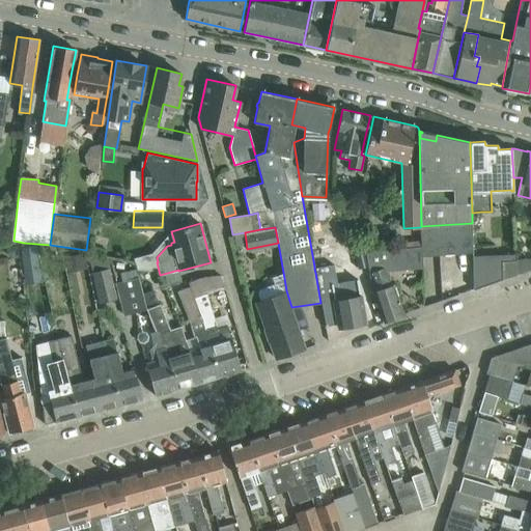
[(17,246),(5,246),(5,252),(10,257),(17,257),(17,246)]
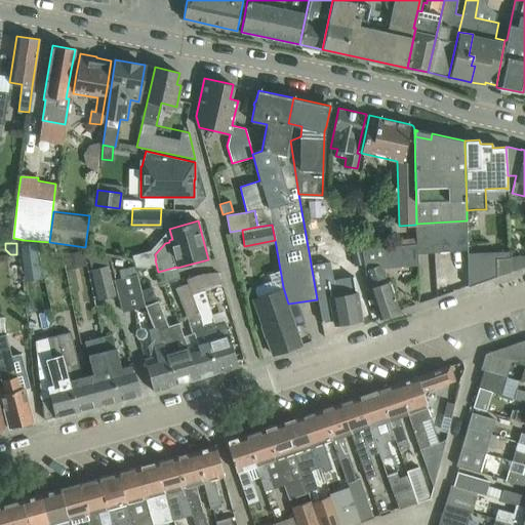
[(51,243),(39,246),(42,255),(53,253),(51,243)]
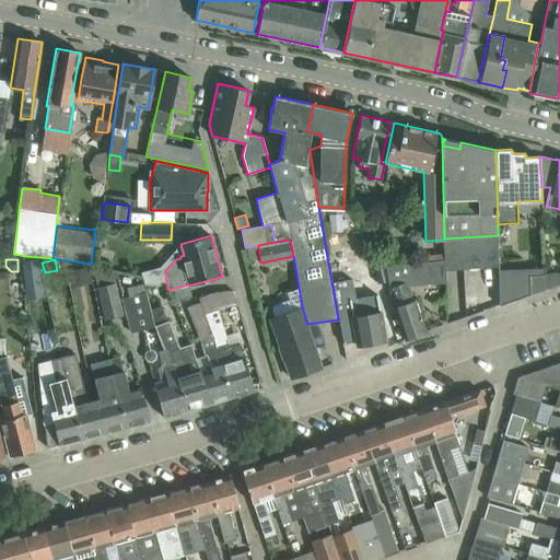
[(419,311),(416,299),(412,299),(407,283),(441,281),(441,259),(387,265),(389,286),(396,305),(393,306),(404,339),(426,331),(419,311)]
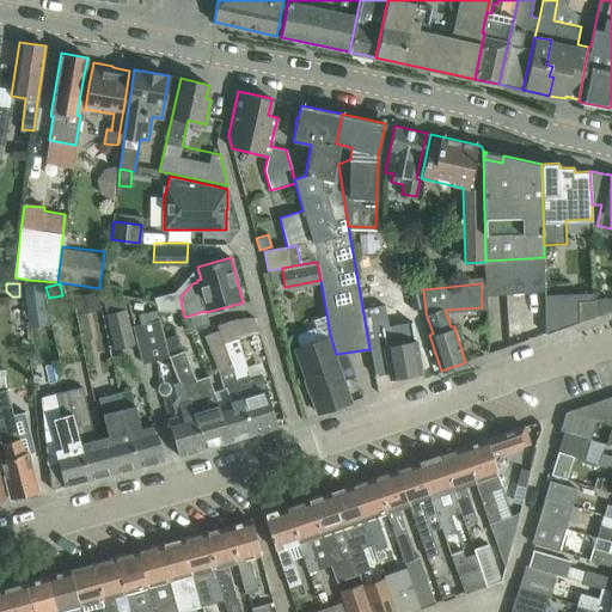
[(96,292),(74,297),(78,313),(99,308),(96,292)]
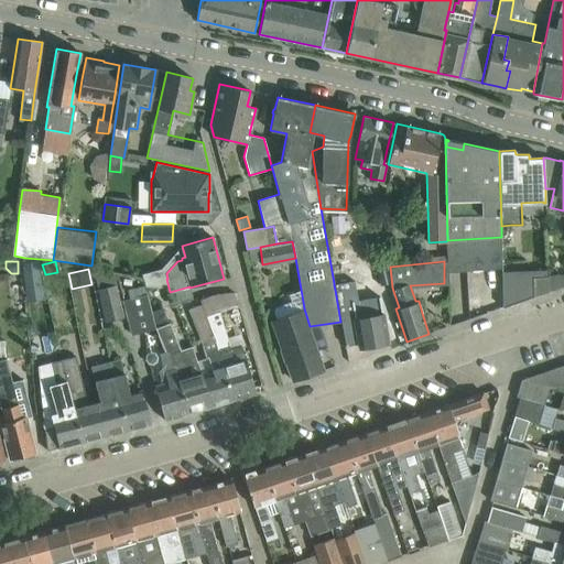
[(549,292),(549,277),(532,278),(533,296),(549,292)]
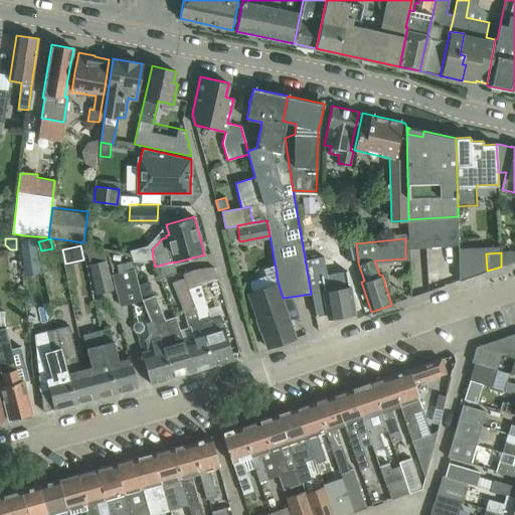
[(514,256),(514,252),(501,252),(501,267),(502,268),(514,263),(514,256)]
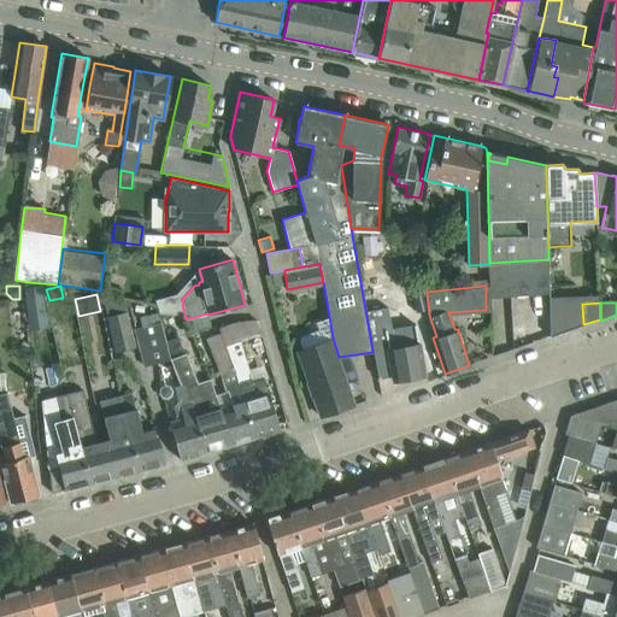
[(387,309),(365,312),(366,317),(372,352),(377,380),(392,377),(393,382),(424,376),(415,325),(391,330),(387,309)]
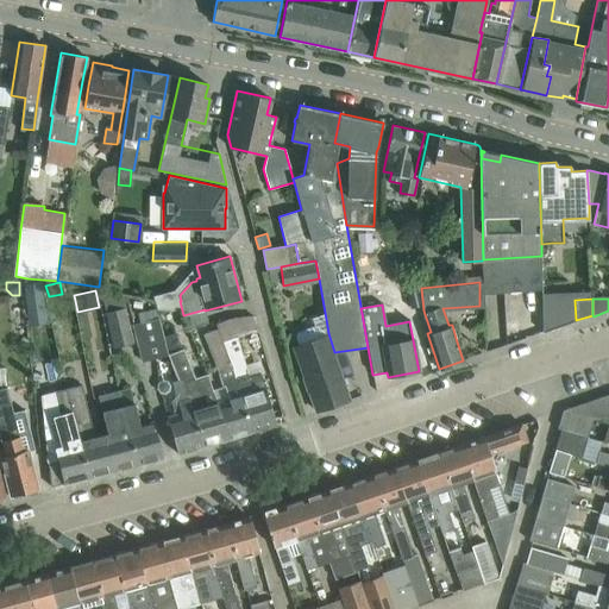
[(132,341),(124,308),(105,312),(113,345),(132,341)]
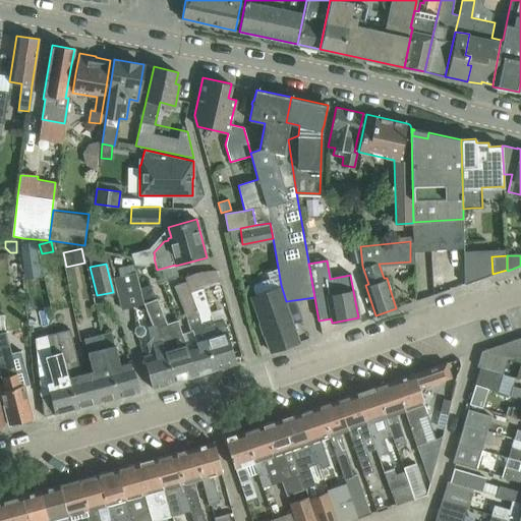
[(178,276),(175,266),(158,271),(160,281),(178,276)]
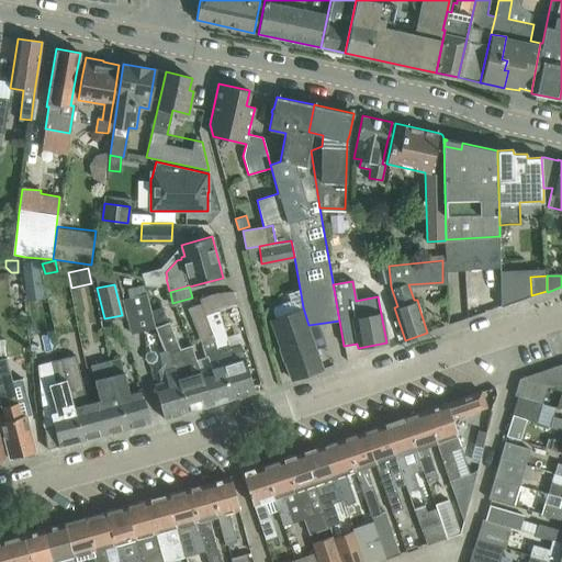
[(255,392),(245,358),(242,346),(229,349),(217,311),(237,305),(234,291),(212,293),(199,296),(200,302),(215,345),(232,400),(255,392)]
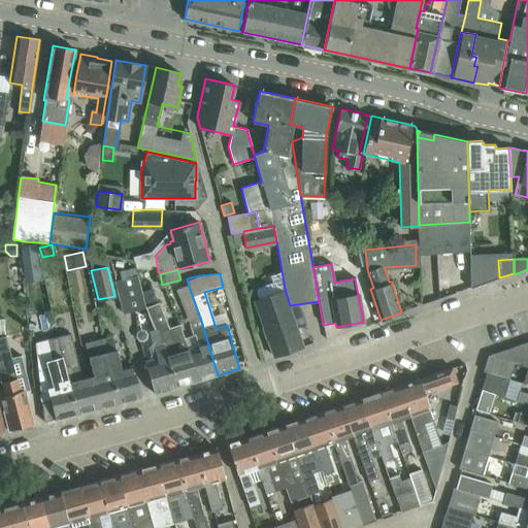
[(137,274),(116,281),(124,312),(145,306),(137,274)]
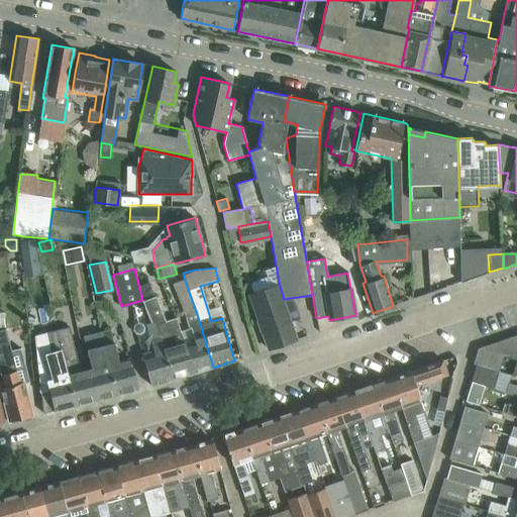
[(213,368),(198,317),(184,278),(171,281),(183,316),(187,328),(190,327),(194,338),(184,341),(193,373),(213,368)]
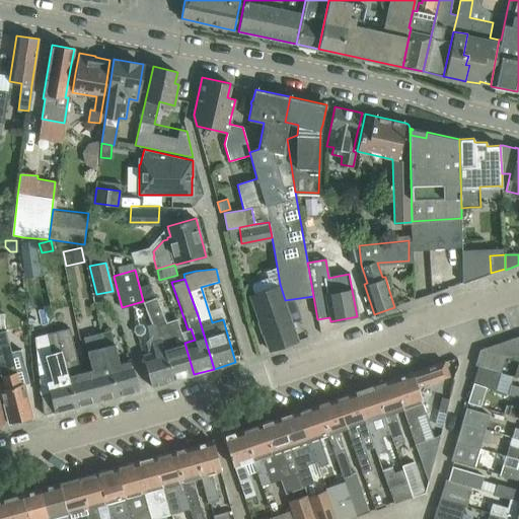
[(270,350),(297,341),(278,286),(250,295),(261,321),(260,322),(264,334),(264,332),(270,350)]
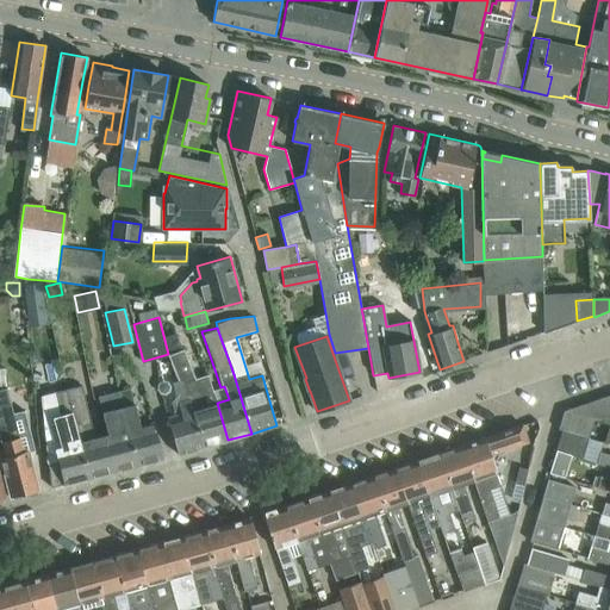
[(207,373),(204,374),(195,378),(182,349),(168,354),(179,383),(185,380),(204,447),(228,440),(217,403),(207,373)]
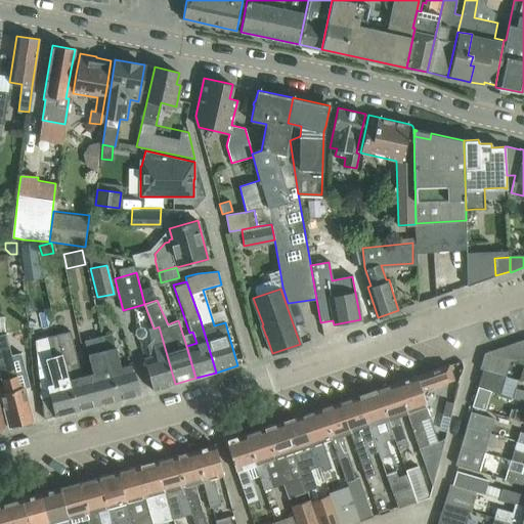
[(175,384),(159,326),(154,329),(148,330),(151,342),(146,348),(149,357),(144,359),(147,370),(154,391),(175,384)]
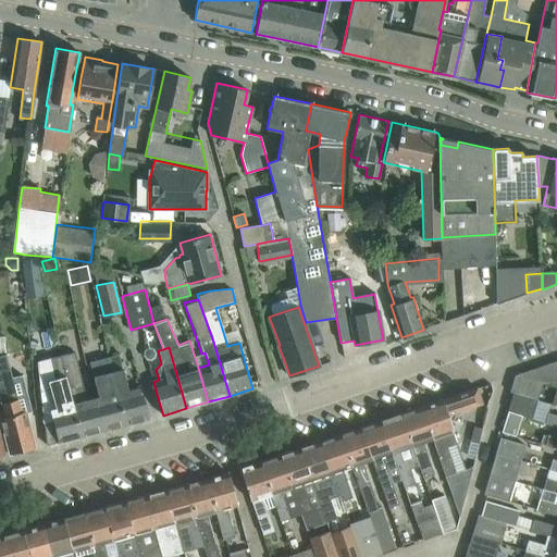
[(94,397),(87,399),(75,350),(60,354),(78,437),(103,431),(94,397)]
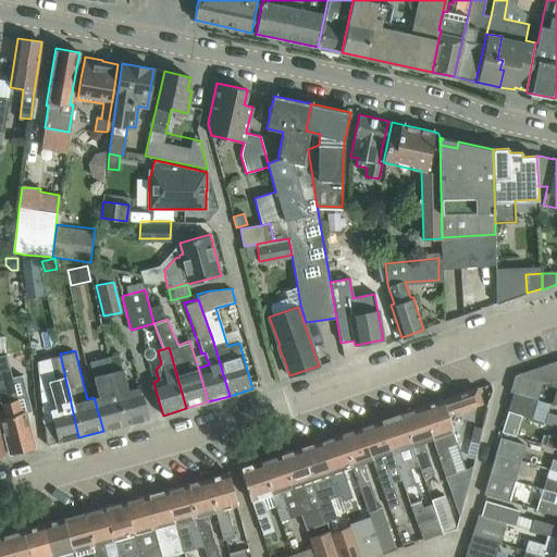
[(22,411),(13,378),(12,378),(11,372),(4,353),(0,354),(0,395),(3,410),(0,411),(0,415),(4,432),(10,454),(34,447),(28,425),(25,410),(22,411)]
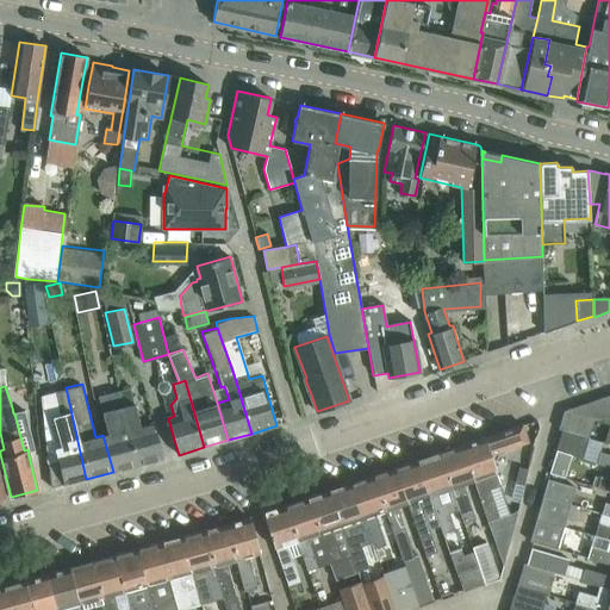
[(86,479),(66,387),(55,390),(60,415),(54,416),(60,446),(55,447),(58,460),(49,462),(51,487),(64,484),(64,485),(86,479)]
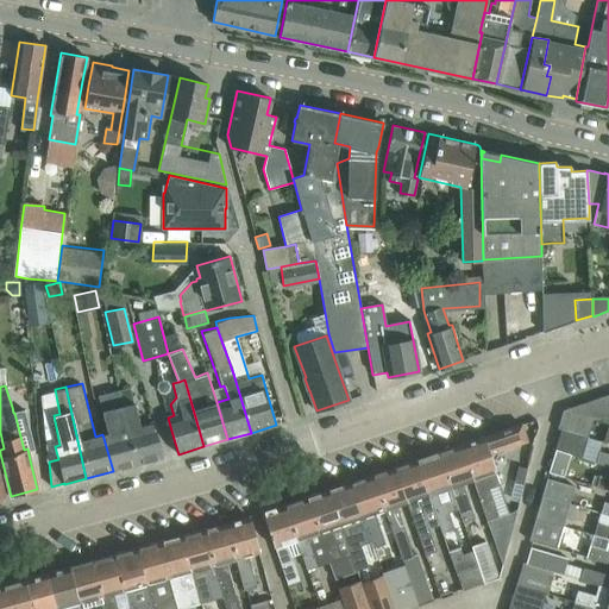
[(132,387),(119,390),(137,465),(163,458),(154,424),(150,424),(145,422),(144,414),(139,412),(132,387)]
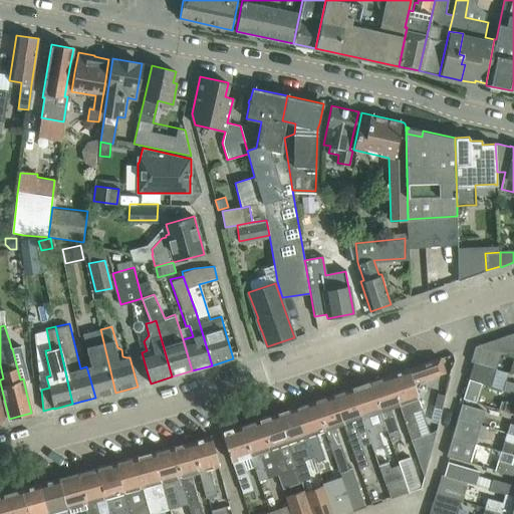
[(115,393),(100,329),(83,333),(91,364),(86,366),(95,398),(115,393)]
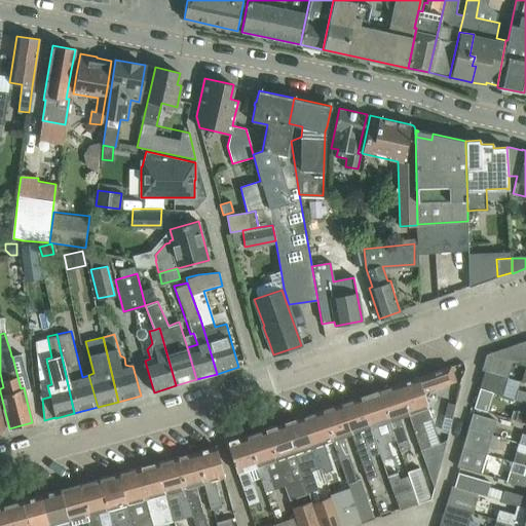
[(522,341),(494,351),(495,354),(513,359),(525,362),(525,359),(525,347),(524,347),(522,341)]
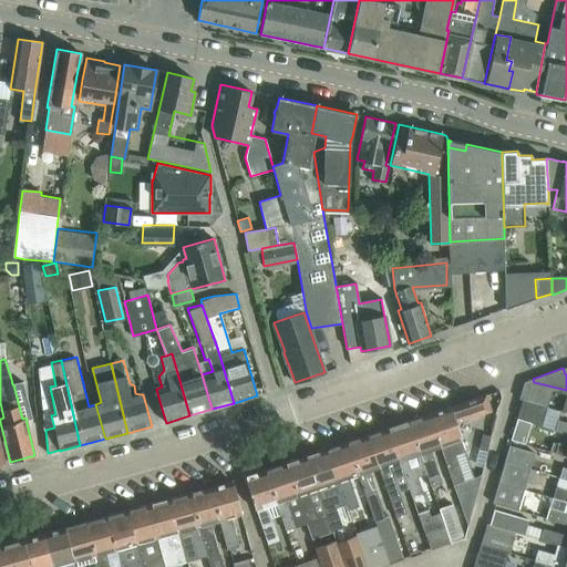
[(547,405),(553,387),(534,382),(533,379),(524,382),(519,398),(547,405)]
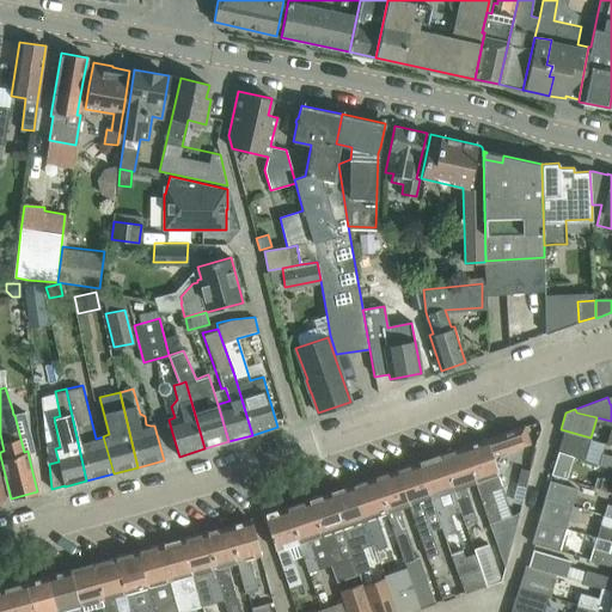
[(506,565),(519,513),(501,519),(491,491),(502,488),(497,475),(499,475),(493,456),(530,444),(524,426),(487,439),(485,438),(463,446),(476,481),(506,565)]
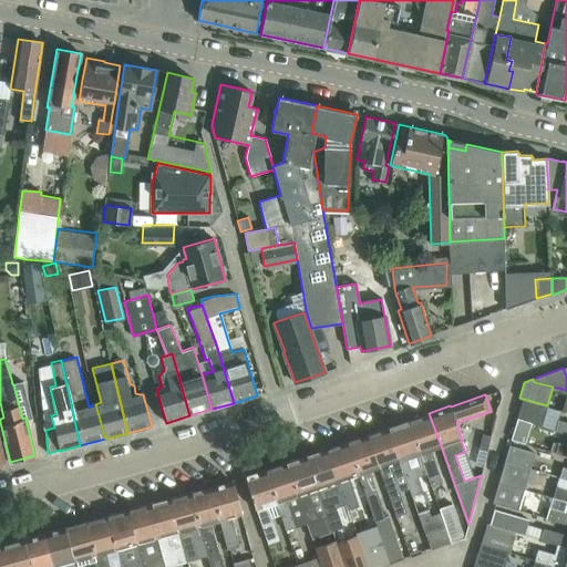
[(542,425),(547,405),(519,398),(519,399),(523,400),(517,419),(542,425)]
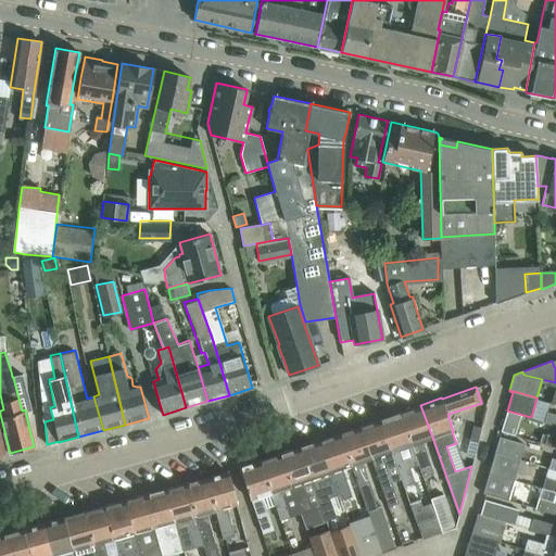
[(422,440),(432,437),(420,405),(401,413),(417,456),(424,477),(434,474),(422,440)]
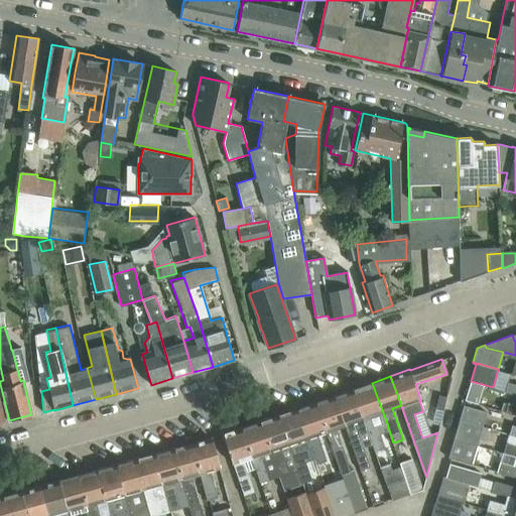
[(515,383),(508,381),(505,391),(515,394),(515,383)]
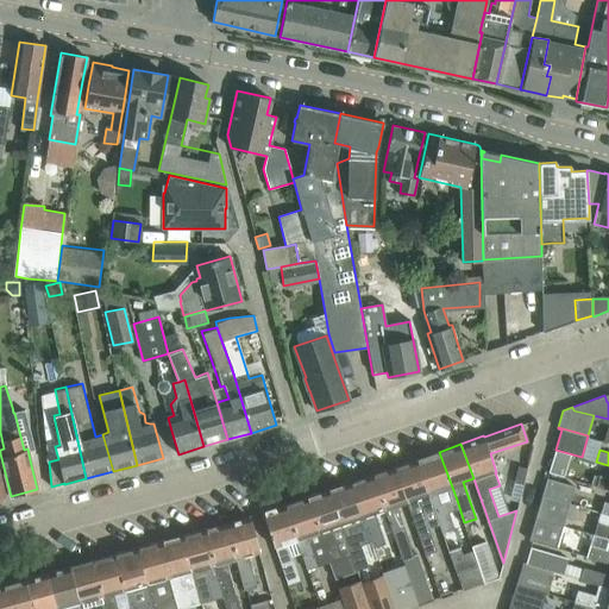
[(454,528),(452,520),(446,503),(457,500),(439,452),(416,459),(438,515),(440,523),(443,532),(454,528)]
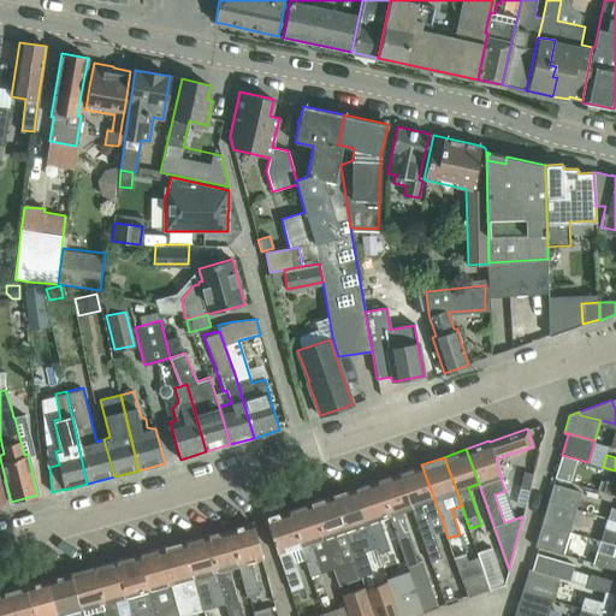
[(443,521),(421,465),(400,472),(413,507),(431,560),(442,556),(432,525),(443,521)]
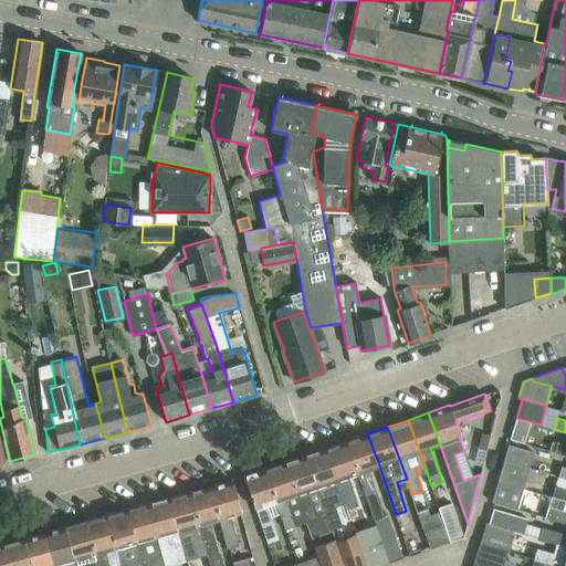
[(368,469),(379,465),(367,433),(346,441),(358,472),(368,501),(378,498),(368,469)]
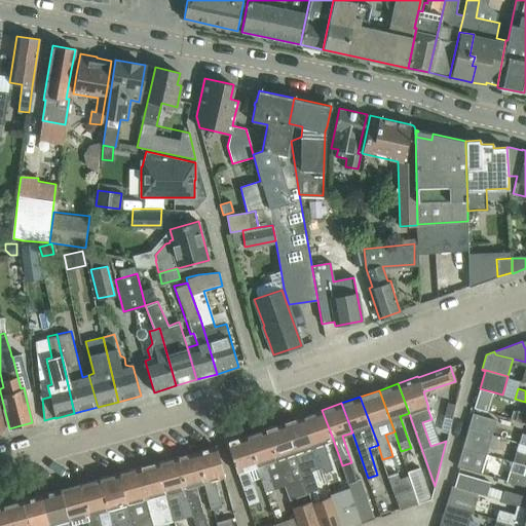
[(324,442),(333,439),(322,410),(303,416),(320,461),(324,472),(333,468),(324,442)]
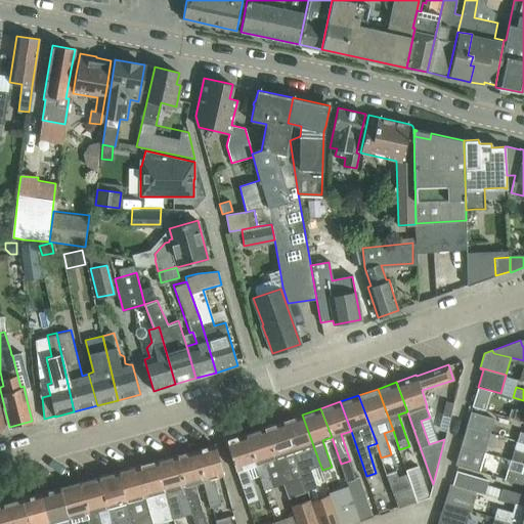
[(523,410),(516,408),(513,418),(523,421),(523,410)]
